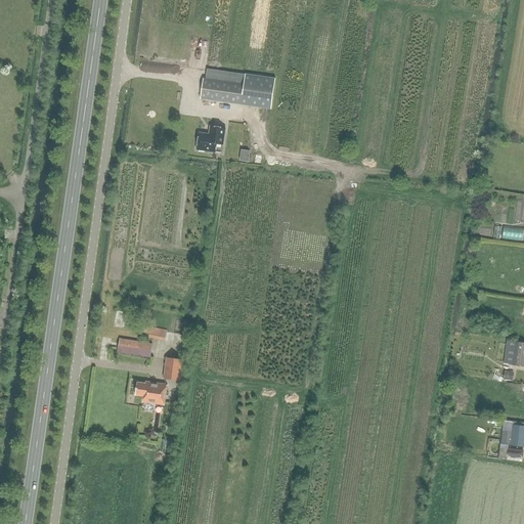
[(241,104),(244,84),(203,79),(200,99),(241,104)]
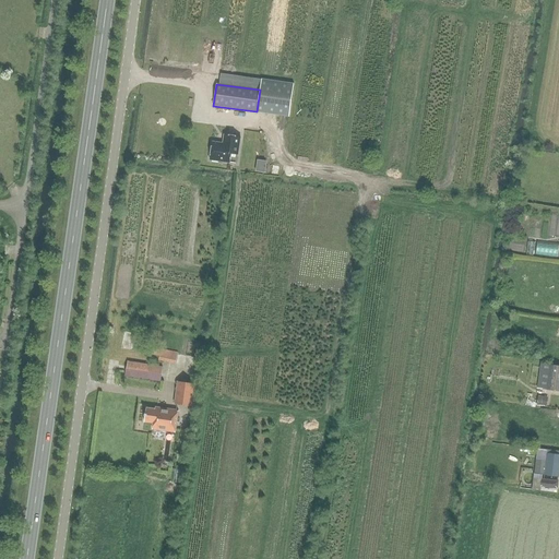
[(210,159),(229,163),(230,154),(238,155),(240,138),(224,135),(223,143),(213,142),(210,159)]
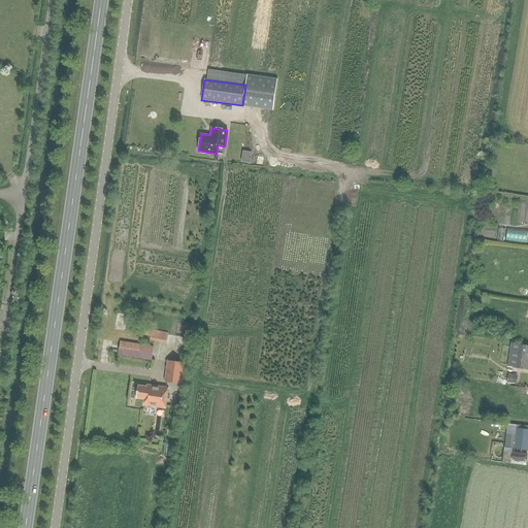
[(239,161),(250,163),(252,151),(241,150),(239,161)]
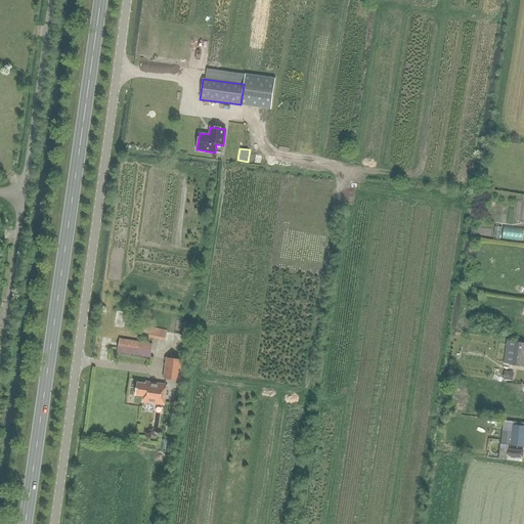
[(161,329),(150,328),(148,338),(159,339),(161,329)]
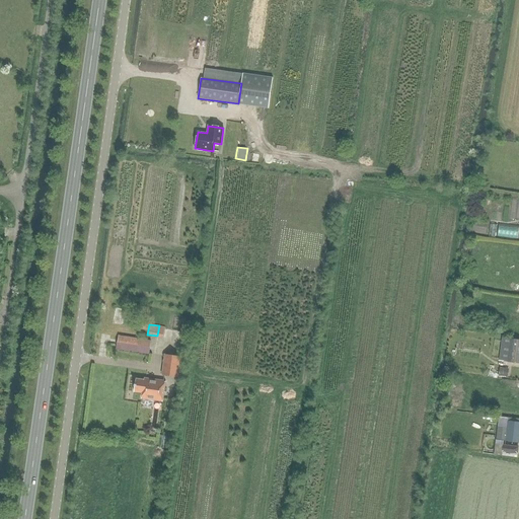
[(148,354),(150,341),(119,336),(117,349),(148,354)]
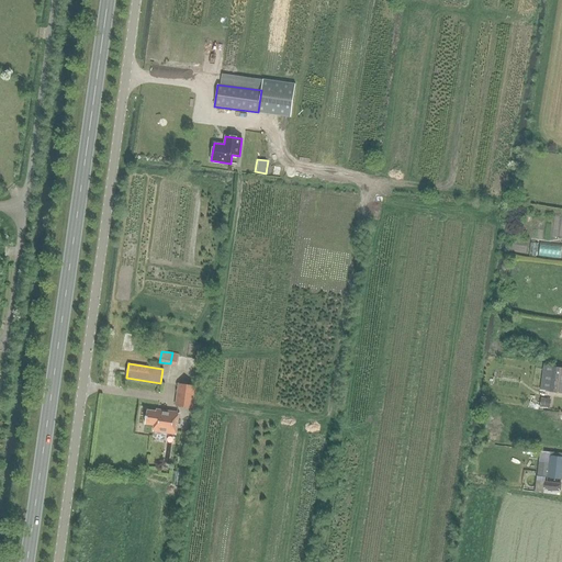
[(561,393),(561,367),(543,364),(539,391),(561,393)]
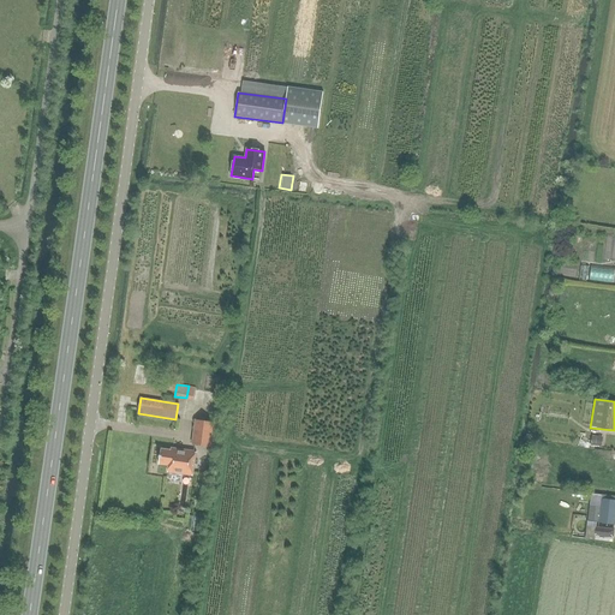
[(215,422),(195,419),(191,445),(212,447),(215,422)]
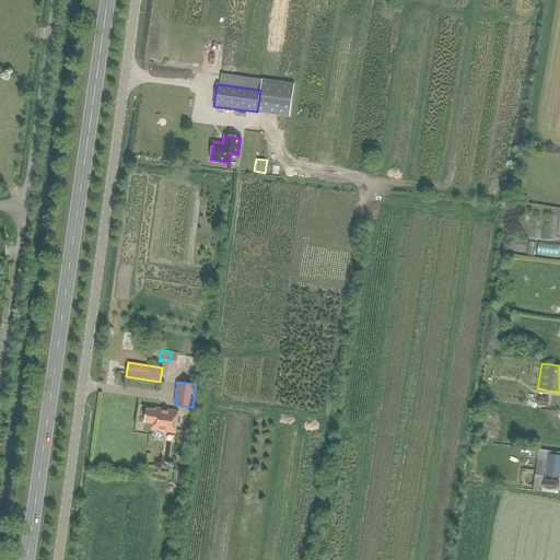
[(549,398),(539,397),(537,407),(547,408),(549,398)]
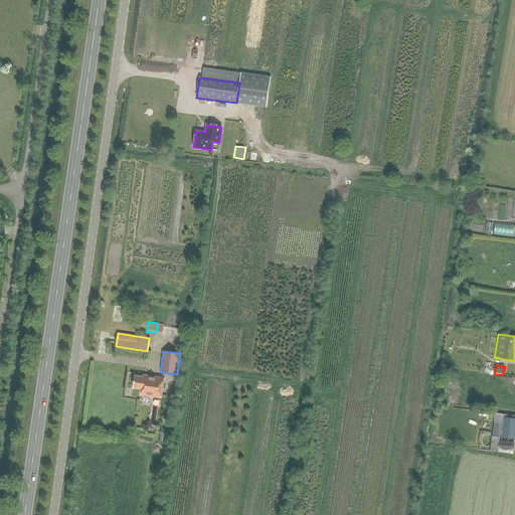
[(143,377),(135,376),(133,388),(141,389),(140,395),(161,398),(164,378),(143,375),(143,377)]
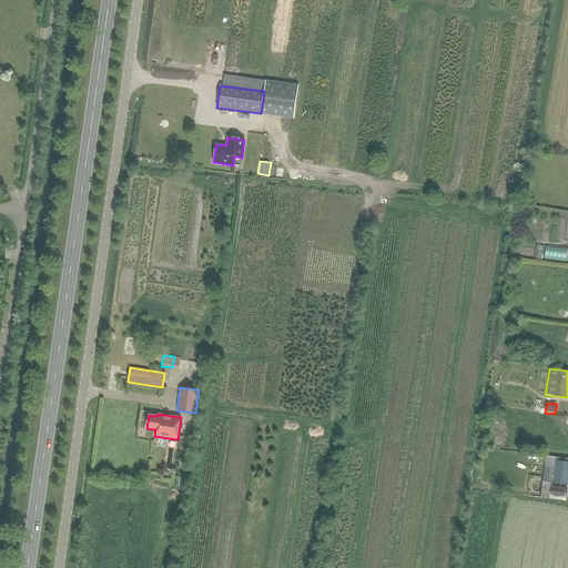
[(544,467),(543,482),(553,483),(567,484),(567,462),(555,460),(555,468),(544,467)]
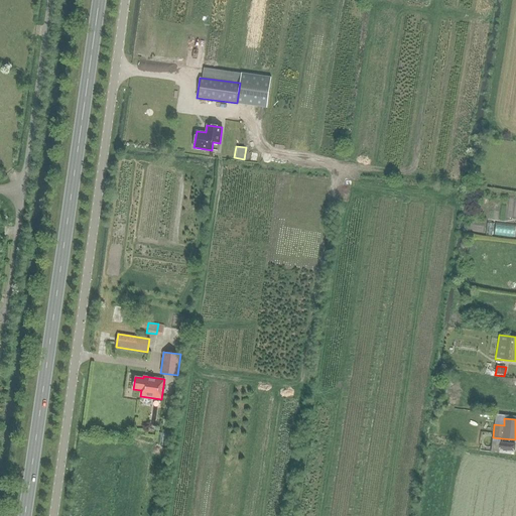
[(515,444),(500,442),(499,449),(515,452),(515,444)]
